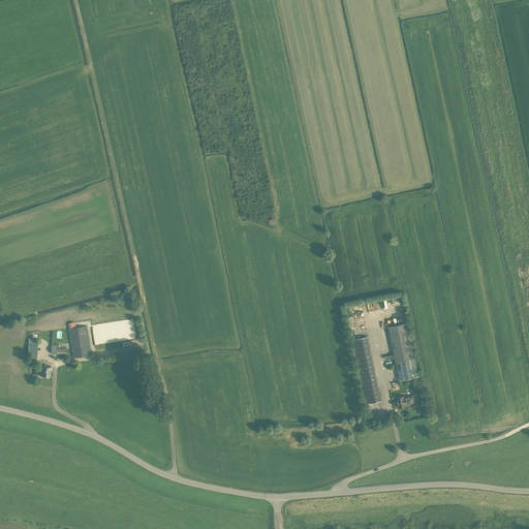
[(418,376),(412,347),(407,322),(389,327),(400,380),(418,376)]
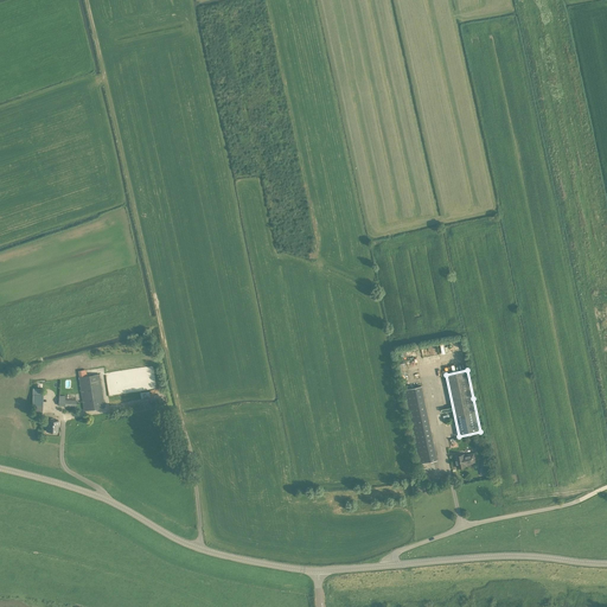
[(100,374),(78,377),(84,410),(104,408),(100,374)]
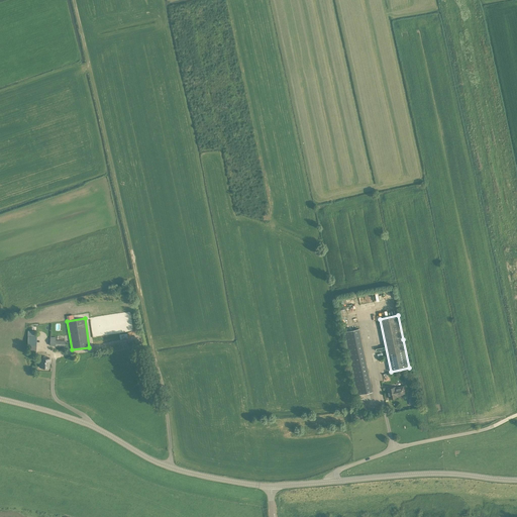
[(359,328),(343,332),(357,395),(373,392),(359,328)]
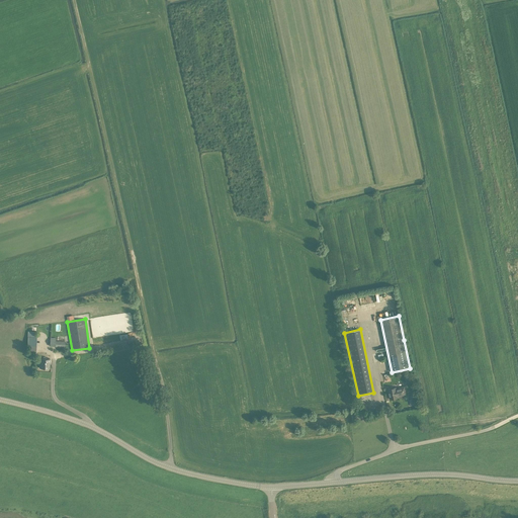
[(50,359),(40,358),(39,368),(49,369),(50,359)]
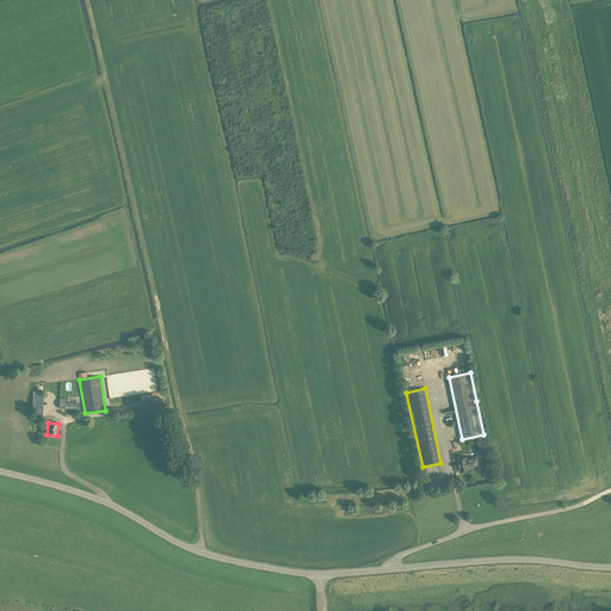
[(477,456),(468,458),(468,457),(457,460),(460,471),(469,469),(469,468),(479,466),(477,456)]
